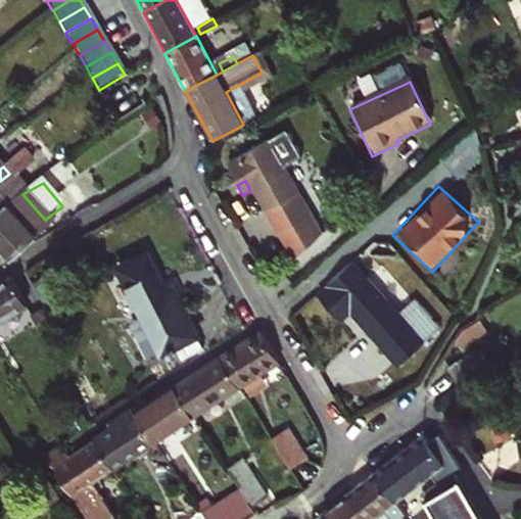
[(22,194),(6,202),(0,208),(0,246),(11,258),(16,255),(49,225),(45,220),(22,194)]
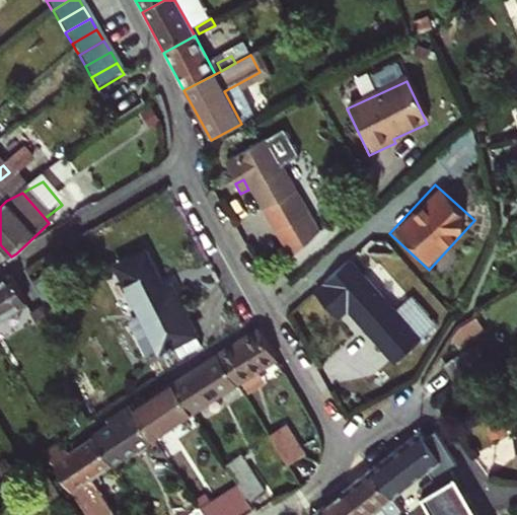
[(117,268),(161,351),(167,348),(169,352),(177,348),(175,344),(195,334),(175,296),(169,299),(144,252),(117,268)]
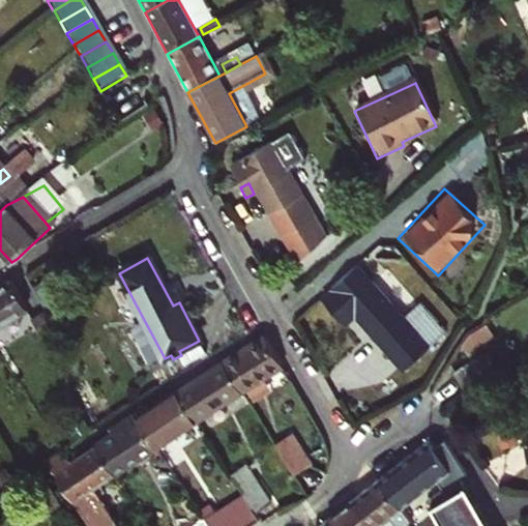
[(400,372),(442,333),(416,304),(400,319),(352,267),(328,290),(330,292),(319,301),(342,326),(351,317),(400,372)]
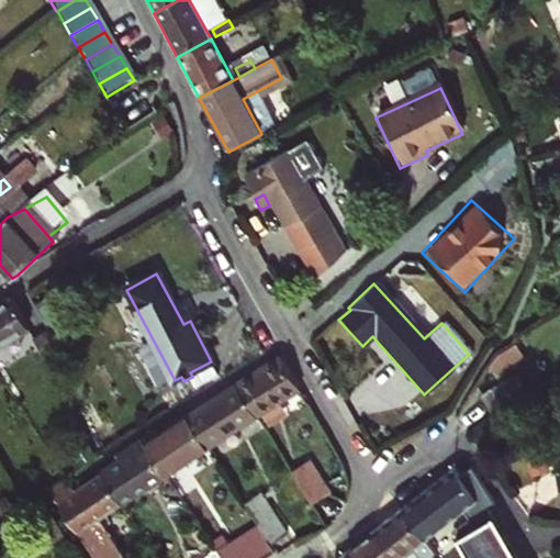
[(0,348),(29,332),(10,301),(0,307),(0,348)]
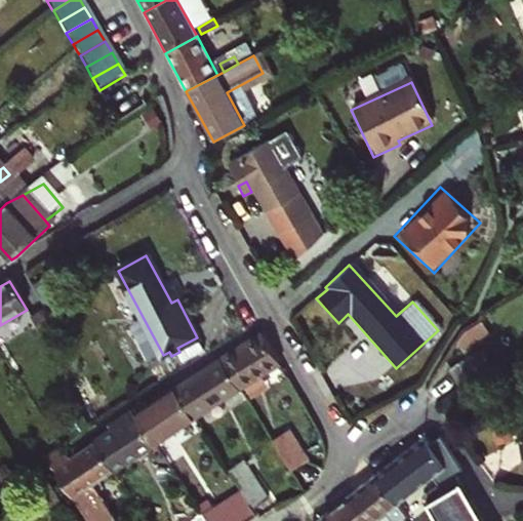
[(49,306),(44,309),(31,317),(39,330),(56,320),(49,306)]
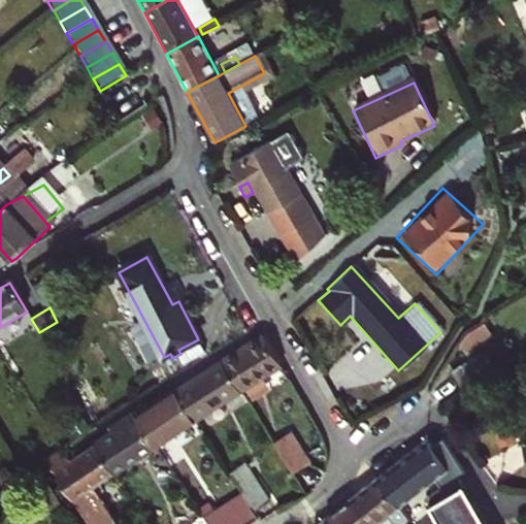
[(262,335),(221,362),(240,393),(282,367),(262,335)]
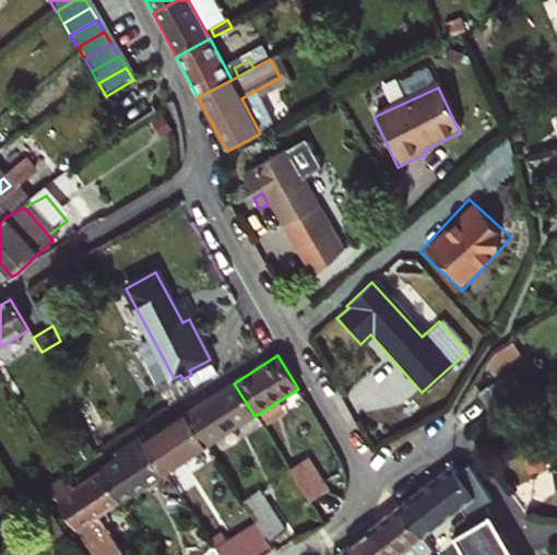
[(480,397),(489,416),(520,398),(509,379),(480,397)]
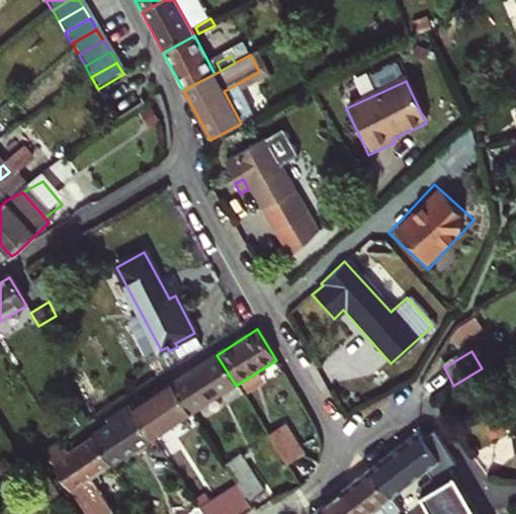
[(194,413),(236,386),(217,355),(175,382),(194,413)]
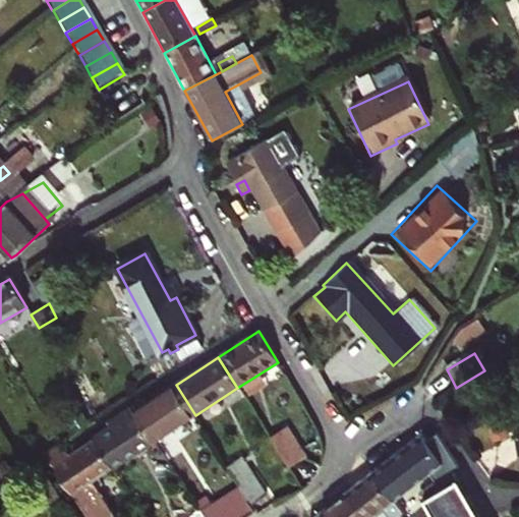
[(143,400),(131,408),(154,443),(195,415),(176,385),(147,404),(143,400)]
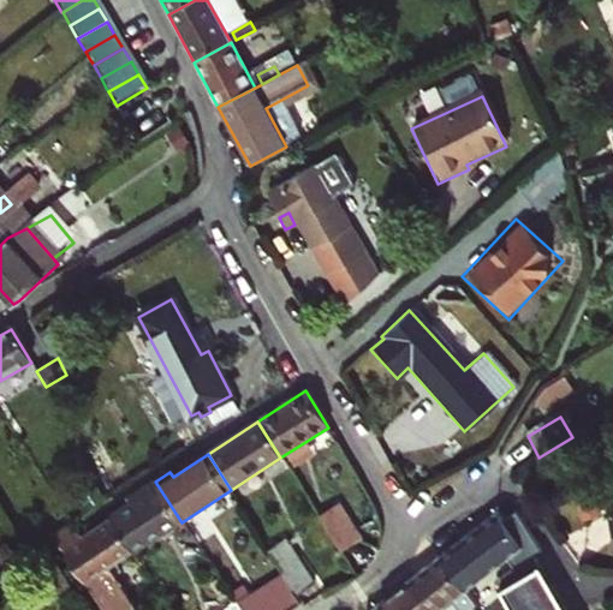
[(182,522),(155,482),(128,500),(131,504),(111,518),(134,552),(182,522)]
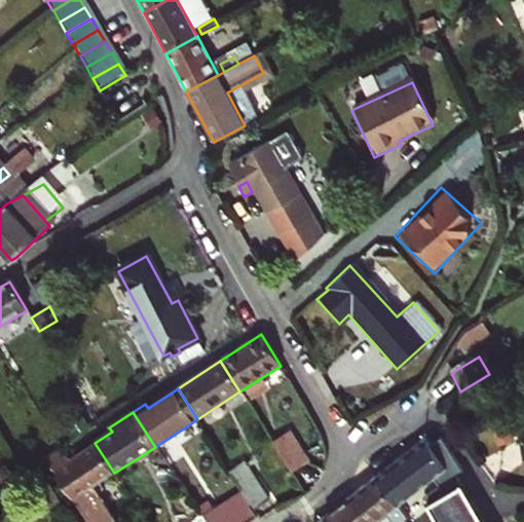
[(289,436),(273,446),(293,476),(308,467),(289,436)]
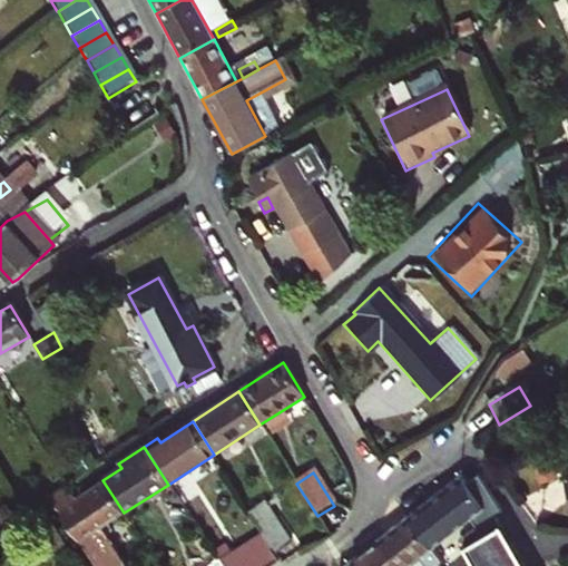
[(409,517),(427,543),(477,501),(483,511),(468,521),(473,530),(481,526),(486,535),(498,527),(488,510),(496,505),(480,479),(478,475),(467,474),(409,517)]
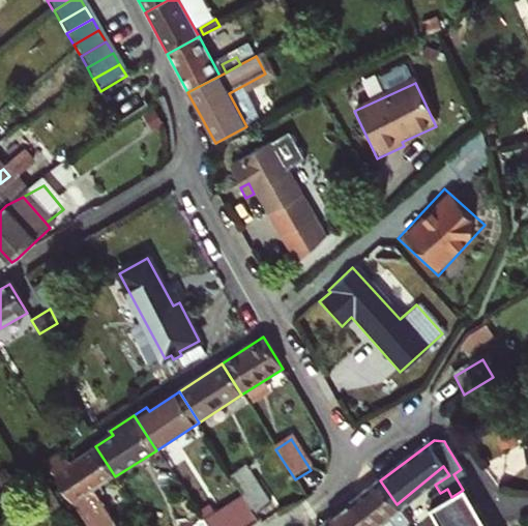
[(70,462),(63,449),(61,451),(46,461),(74,503),(87,525),(116,525),(94,490),(115,476),(95,446),(70,462)]
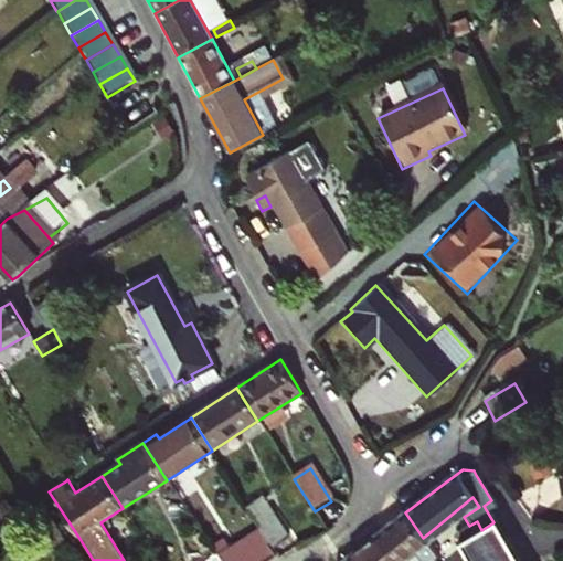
[(251,511),(258,525),(263,531),(276,551),(291,541),(275,515),(267,501),(251,511)]
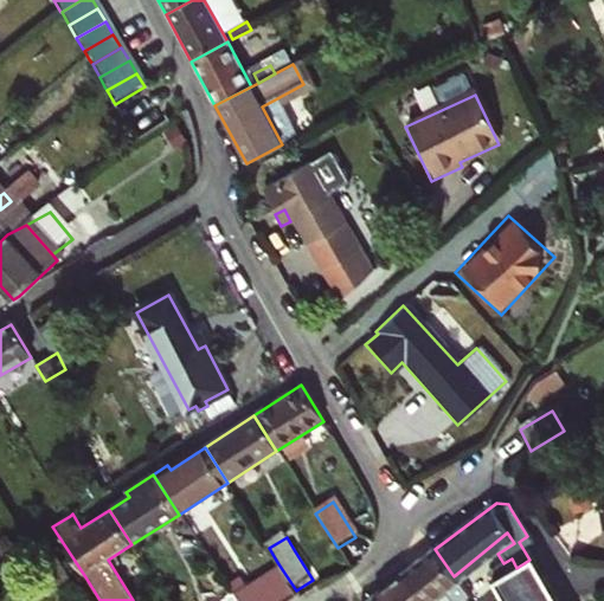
[(454,576),(435,549),(409,568),(432,600),(470,600),(468,596),(454,576)]
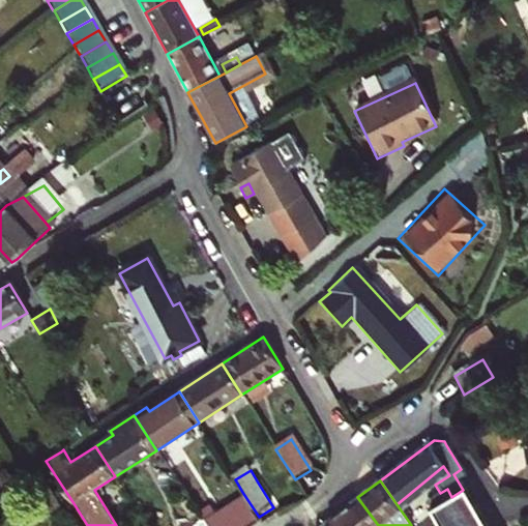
[(463,490),(451,497),(433,508),(442,525),(486,525),(464,489),(463,490)]
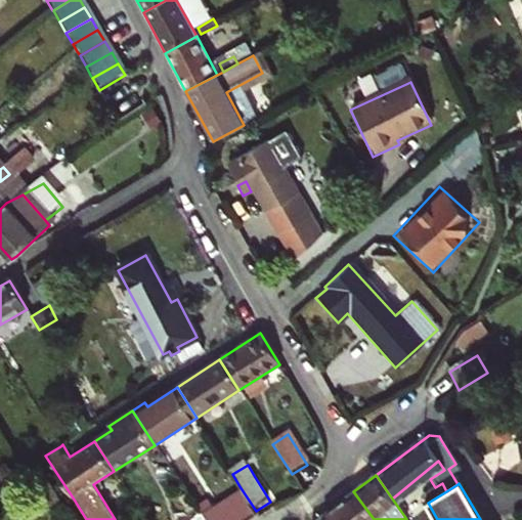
[(374,519),(353,491),(322,515),(325,519),(374,519)]
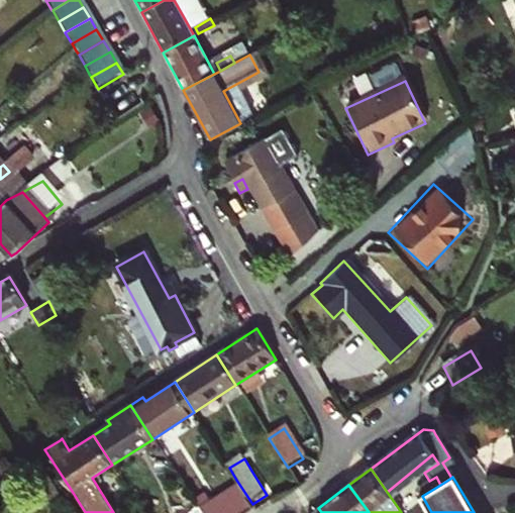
[(240,486),(200,512),(254,512),(256,511),(252,504),(240,486)]
